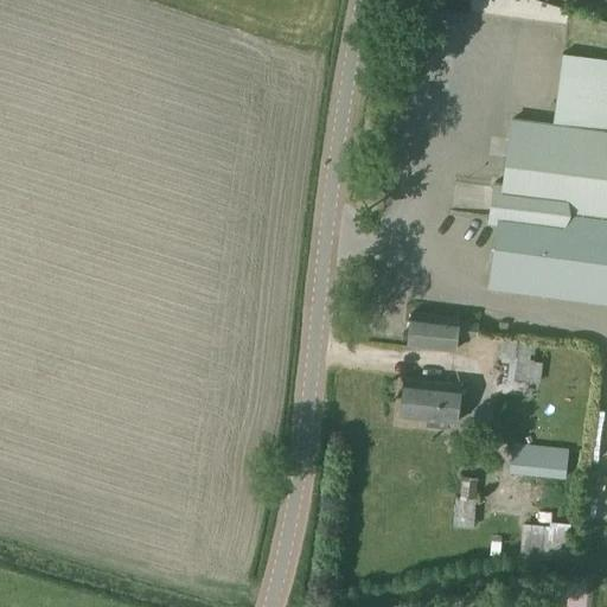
[(547,23),(542,49),(553,50),(557,25),(547,23)]
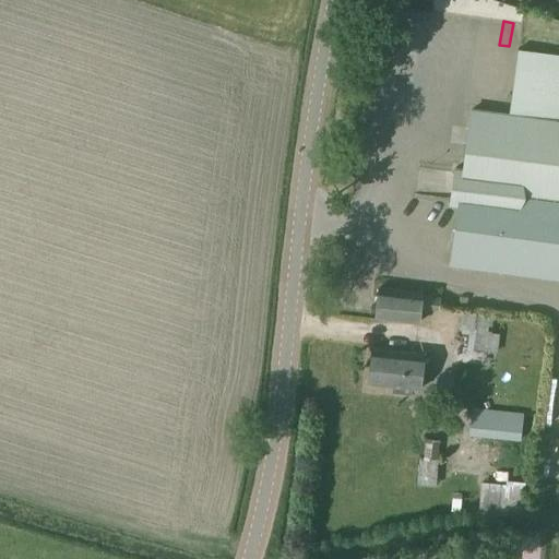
[(464,56),(463,86),(482,87),(483,57),(464,56)]
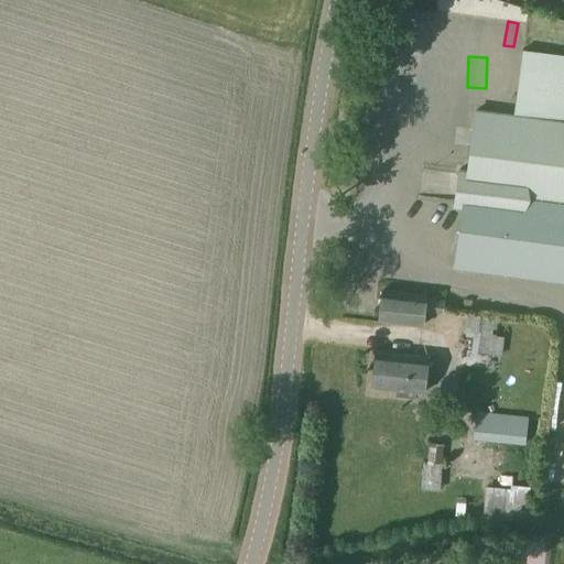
[(459,170),(454,207),(463,208),(456,269),(563,282),(563,121),(475,111),(468,171),(459,170)]
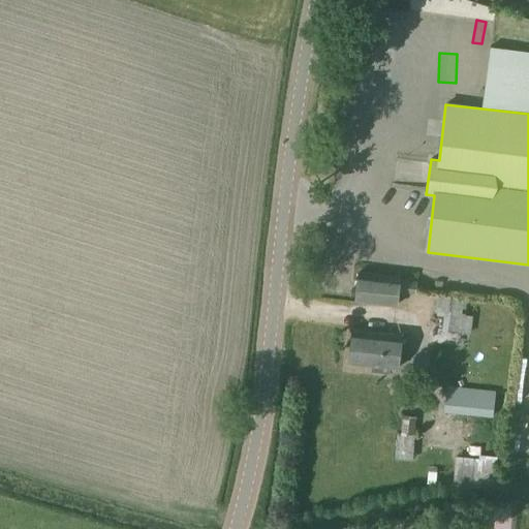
[(356,273),(352,302),(396,307),(398,292),(414,294),(416,283),(399,281),(400,278),(356,273)]
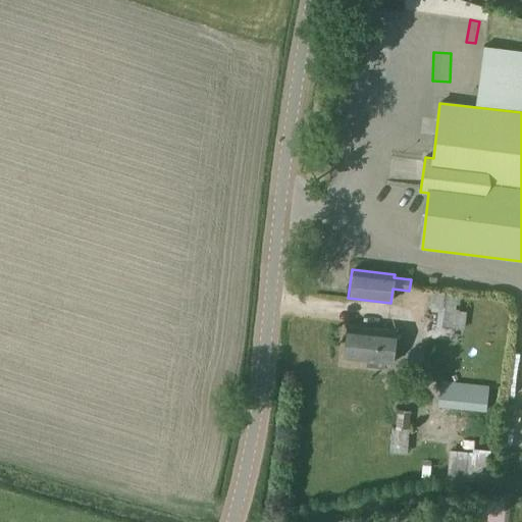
[(432,289),(430,311),(436,312),(434,327),(464,330),(465,315),(454,314),(457,293),(432,289)]
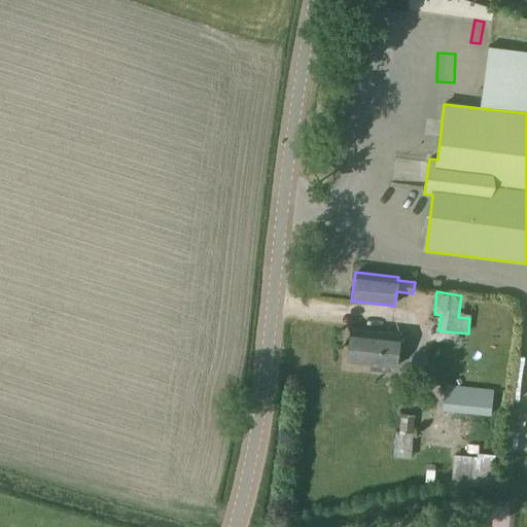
[(349,328),(346,362),(396,367),(399,335),(349,328)]
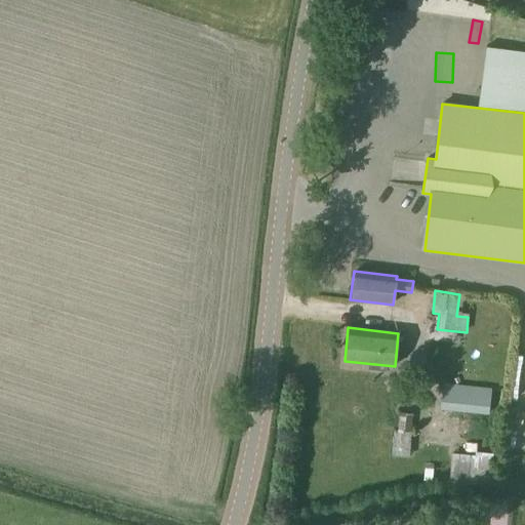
[(442,385),(439,409),(488,414),(491,390),(442,385)]
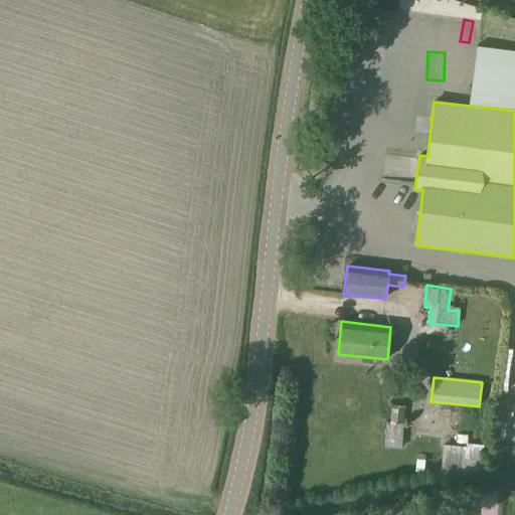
[(390,405),(389,422),(402,423),(403,406),(390,405)]
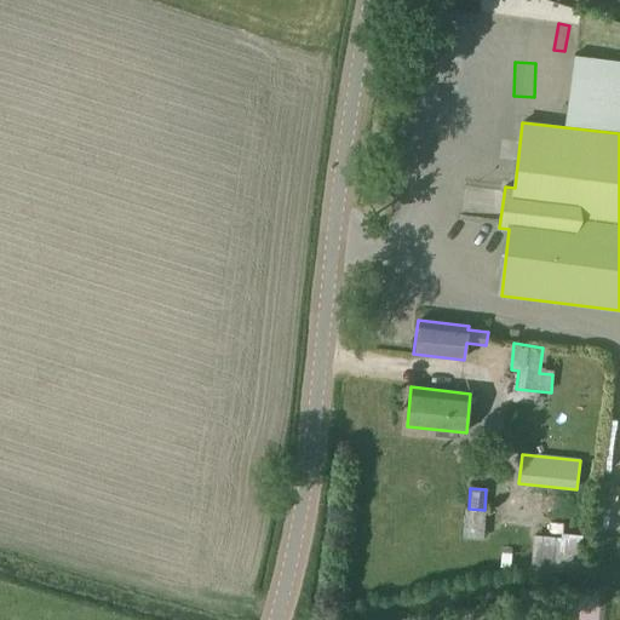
[(465,509),(463,539),(482,540),(484,510),(469,509),(465,509)]
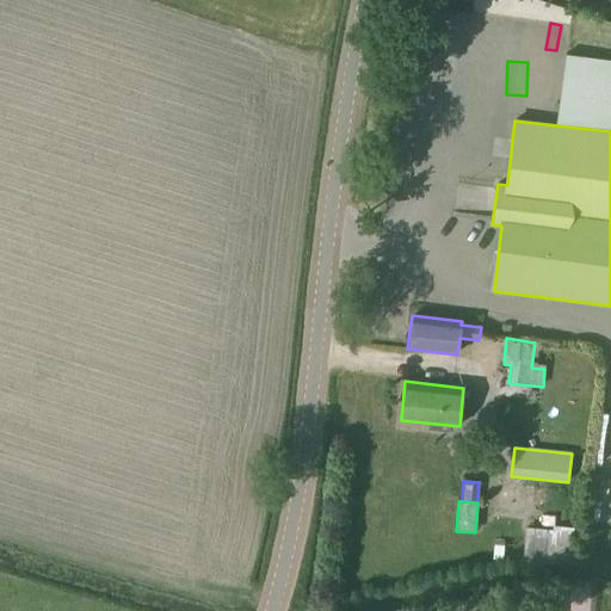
[(524,528),(522,561),(551,565),(551,562),(571,565),(573,528),(551,526),(551,530),(524,528)]
